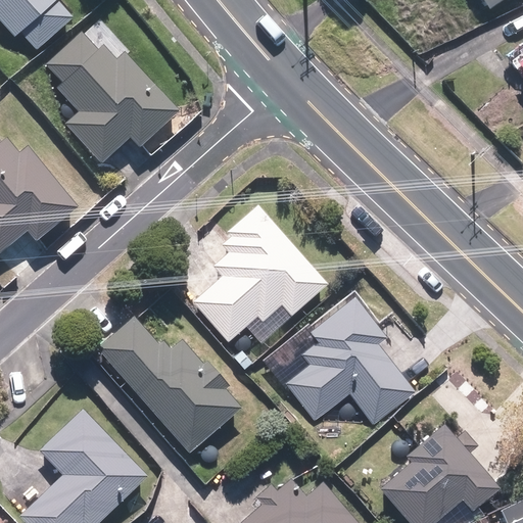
[(0,0),(0,26),(11,38),(17,32),(37,54),(75,19),(58,2),(59,0),(0,0)]
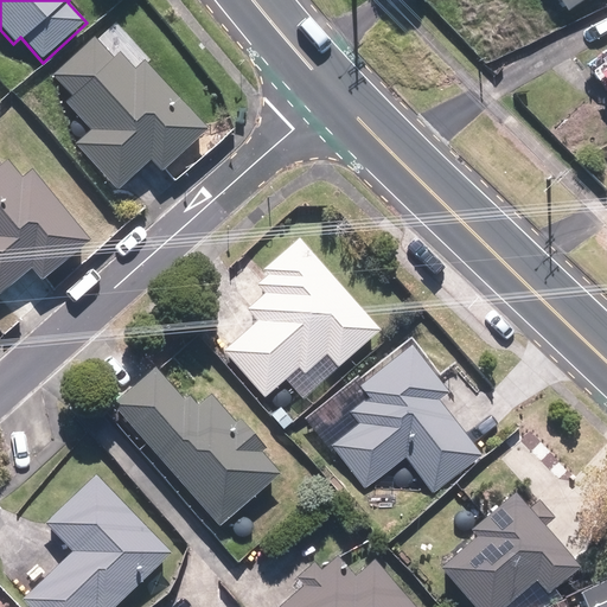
[(558,0),(568,12),(585,0),(558,0)]
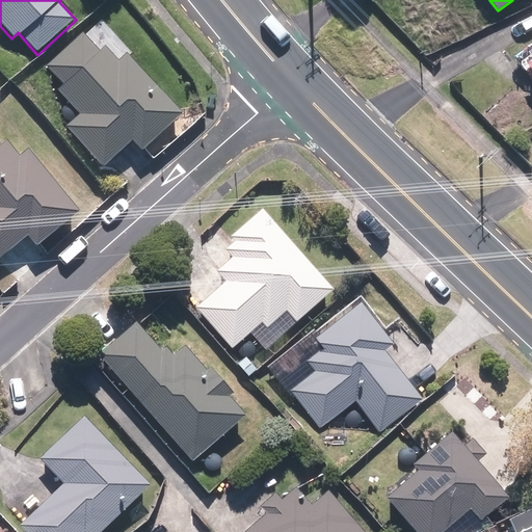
[(68,124),(102,167),(132,144),(138,152),(182,115),(132,53),(120,62),(106,46),(100,50),(85,30),(43,63),(61,88),(55,94),(79,115),(68,124)]
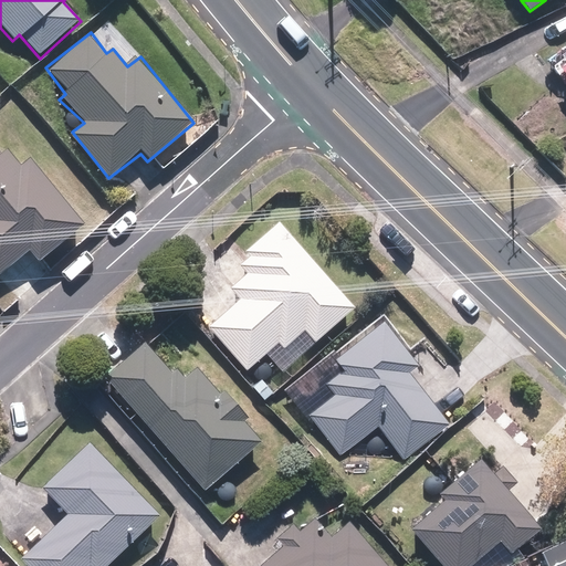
[(39,266),(85,229),(31,161),(18,173),(0,149),(0,279),(30,254),(39,266)]
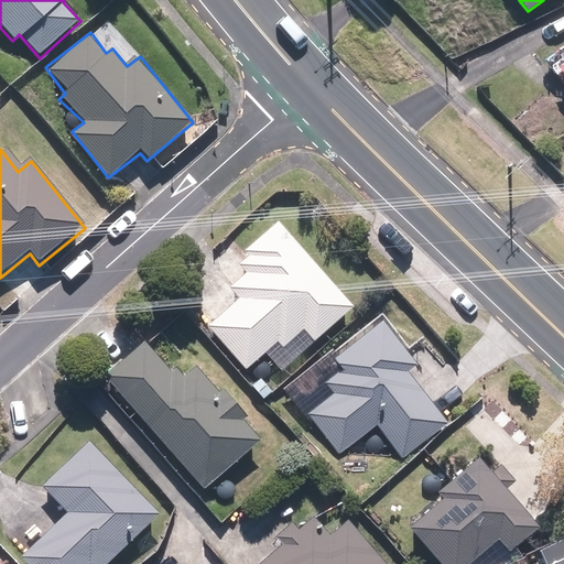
[(278,224),(235,262),(245,272),(226,289),(234,297),(203,325),(245,371),(264,354),(280,371),(353,306),(278,224)]
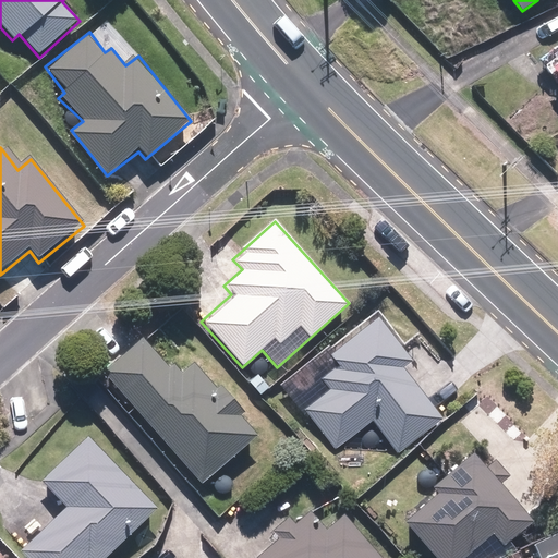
[(396,455),(444,417),(404,370),(414,362),(378,316),(327,356),(335,365),(318,378),(311,370),(292,384),(308,404),(301,410),(332,450),(370,421),(396,455)]
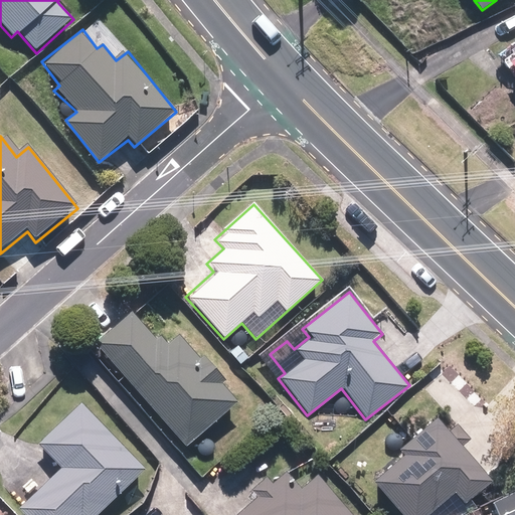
[(155,339),(134,314),(97,345),(184,448),(236,403),(219,383),(225,377),(203,352),(196,358),(179,338),(170,345),(161,334),(155,339)]
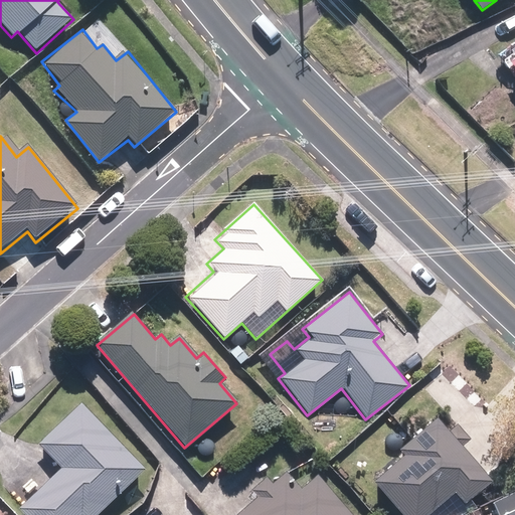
[(18,506),(27,514),(96,514),(143,469),(80,406),(40,446),(59,466),(18,506)]
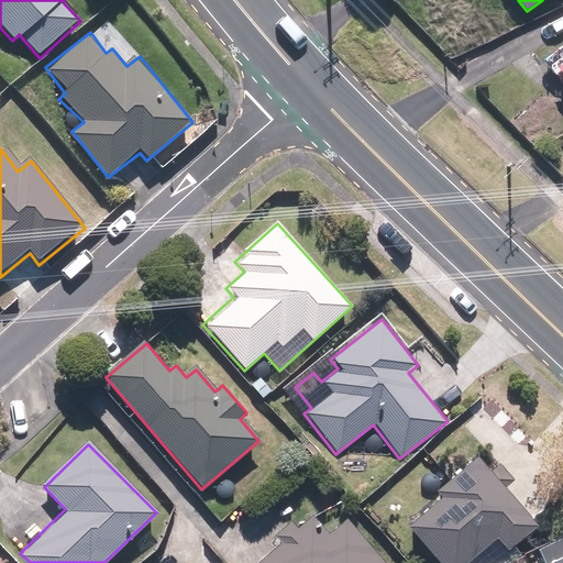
[(503,492),(514,482),(496,463),(485,473),(472,457),(434,492),(440,498),(405,530),(434,562),(468,562),(496,539),(507,551),(533,527),(503,492)]
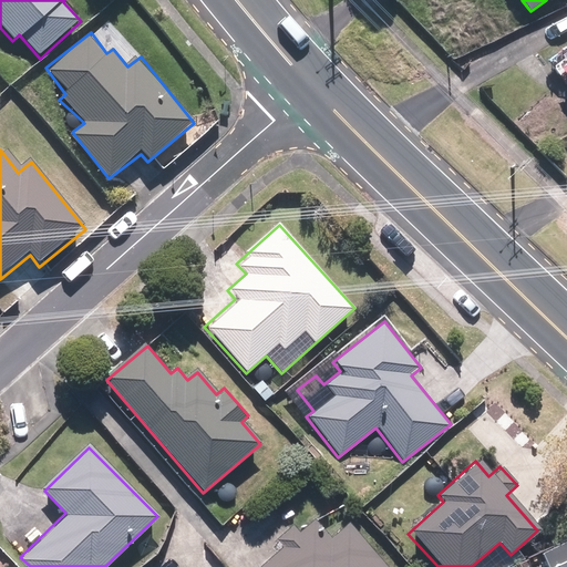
[(286,544),(258,566),(387,566),(348,522),(327,540),(306,516),(280,538),(286,544)]
